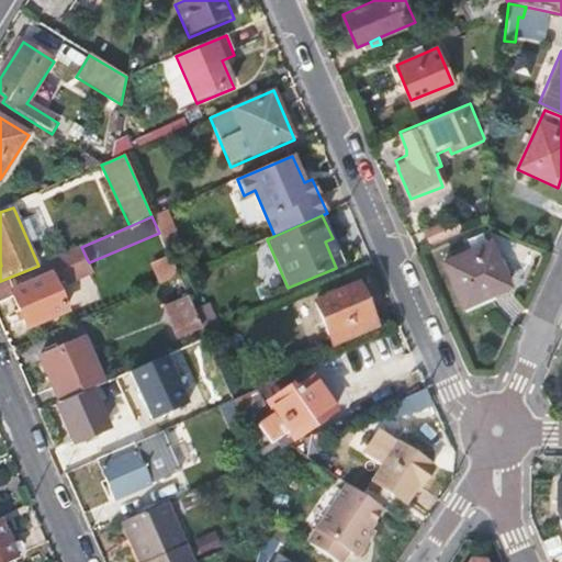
[(430,246),(431,245),(456,235),(463,232),(458,216),(424,229),(430,246)]
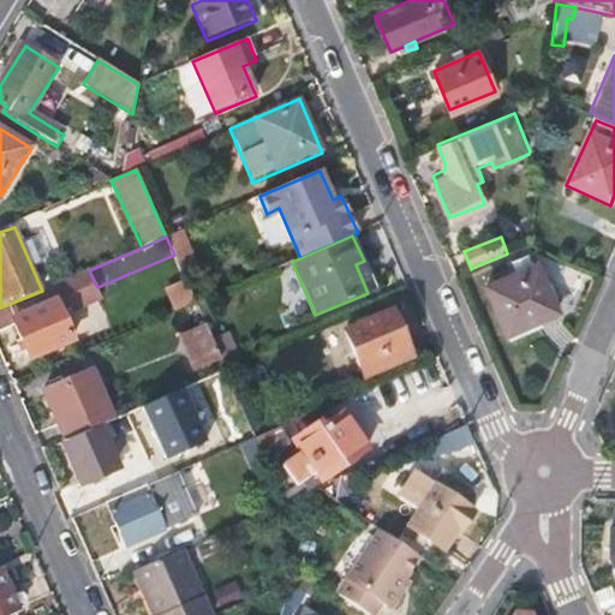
[(556,311),(537,263),(487,285),(506,333),(556,311)]
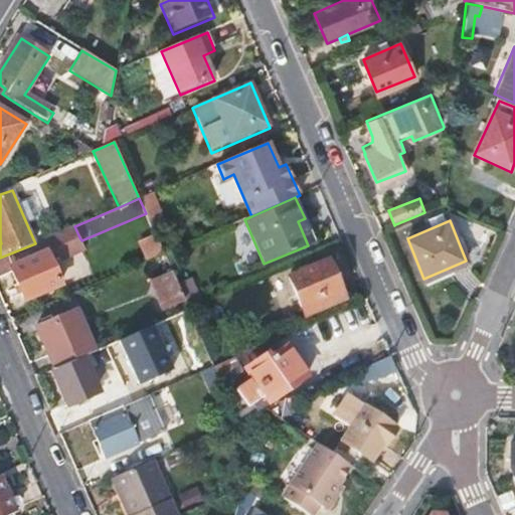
[(0,258),(0,273),(10,270),(23,300),(61,282),(47,251),(79,237),(74,226),(35,243),(0,258)]
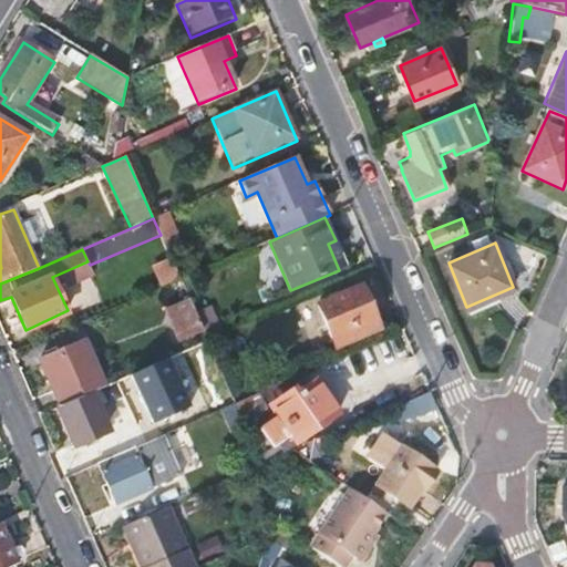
[(163,266),(169,284),(181,279),(173,261),(163,266)]
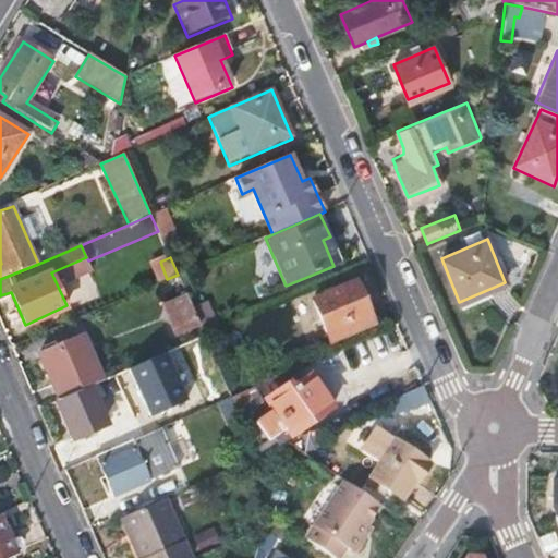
[(374,325),(355,283),(312,302),(329,343),(374,325)]
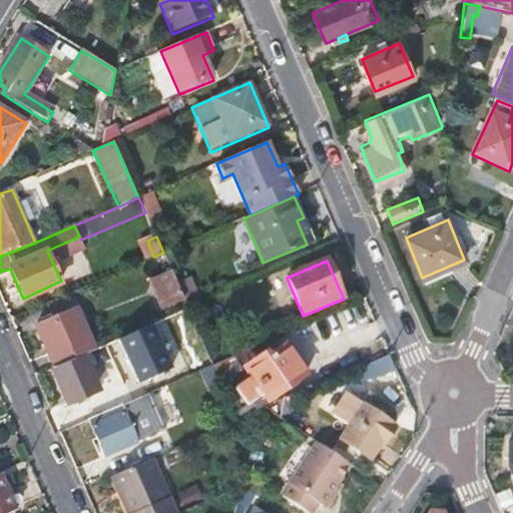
[(150,281),(162,308),(183,299),(171,272),(150,281)]
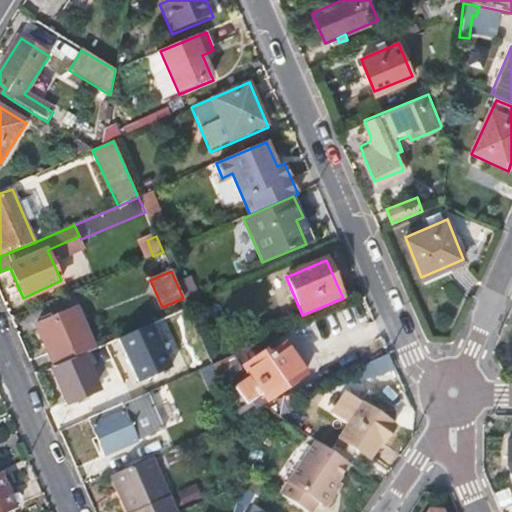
[(37,325),(55,367),(77,357),(95,349),(76,308),(37,325)]
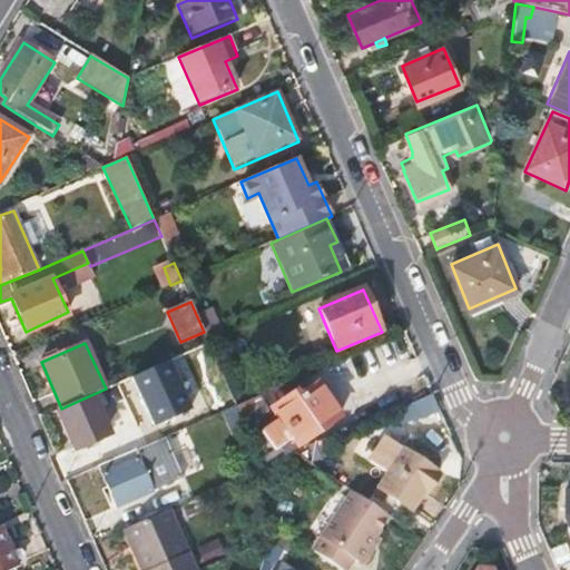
[(64,413),(78,448),(105,436),(102,433),(108,432),(101,415),(97,418),(91,405),(111,397),(118,412),(143,404),(130,377),(106,389),(86,397),(88,402),(64,413)]
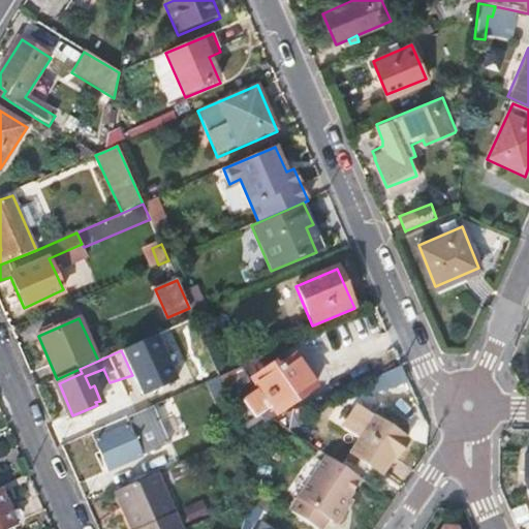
[(266,419),(312,387),(291,356),(275,370),(272,365),(251,380),(259,391),(248,399),(242,404),(247,412),(253,421),(261,414),(266,419)]
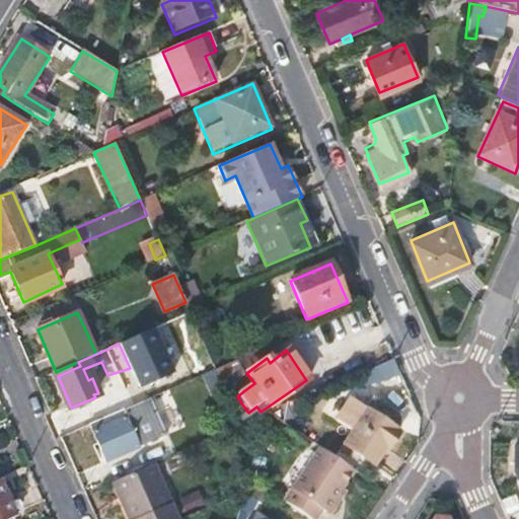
[(243,391),(234,373),(239,370),(235,361),(215,370),(233,412),(242,404),(237,396),(243,391)]
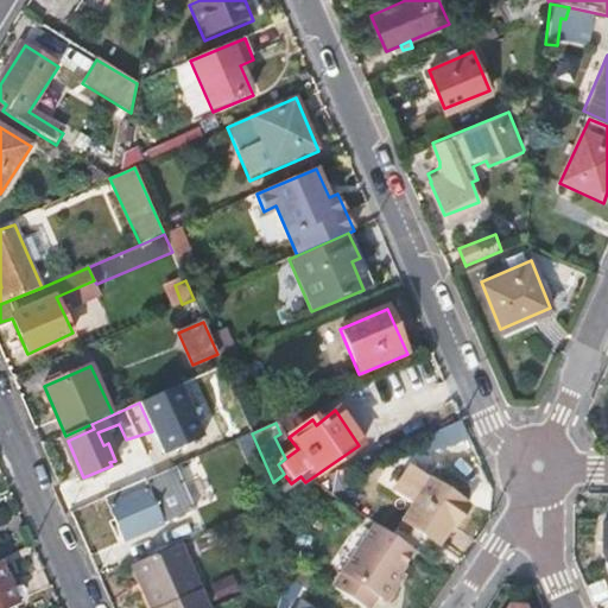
[(154,475),(159,483),(160,488),(202,470),(195,457),(154,475)]
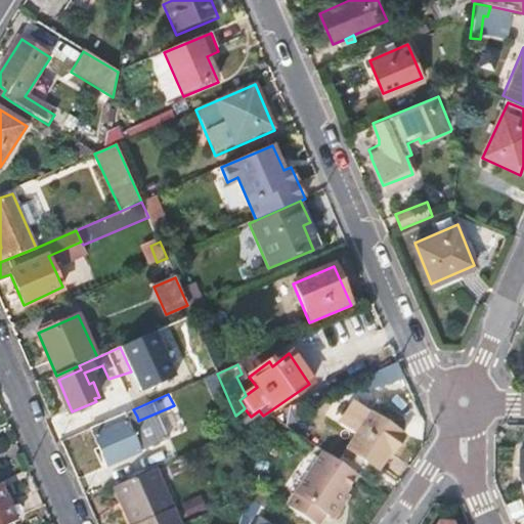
[(87,413),(93,427),(123,413),(117,400),(87,413)]
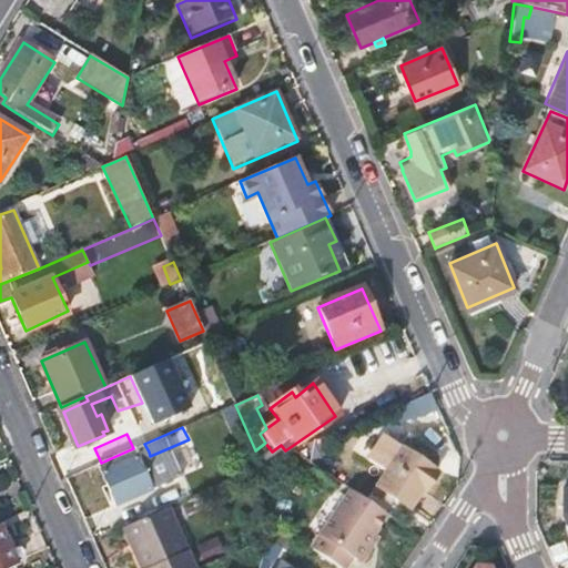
[(436,455),(409,437),(403,448),(373,492),(383,501),(386,495),(409,509),(436,470),(436,455)]
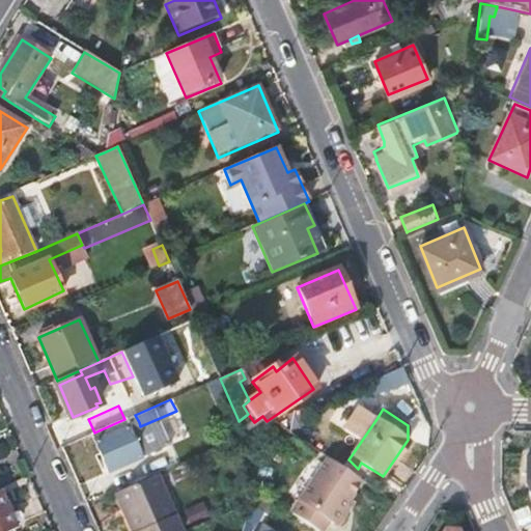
[(135,415),(127,418),(130,425),(139,422),(135,415)]
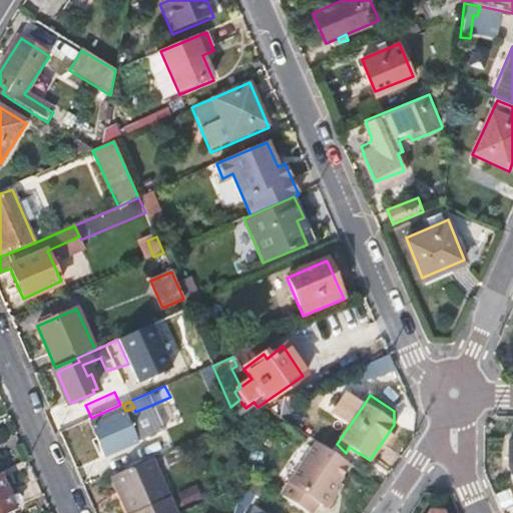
[(89,419),(105,455),(137,441),(135,436),(140,435),(136,425),(132,427),(125,411),(122,404),(120,405),(91,418),(89,419)]
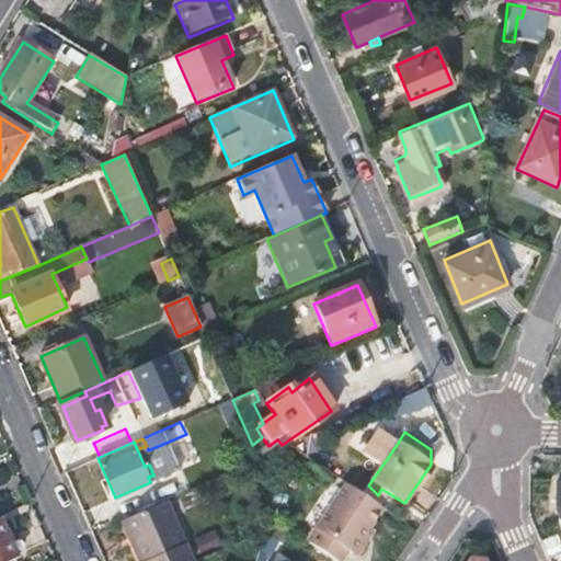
[(345,484),(306,542),(334,560),(341,560),(347,553),(363,552),(362,536),(381,508),(345,484)]
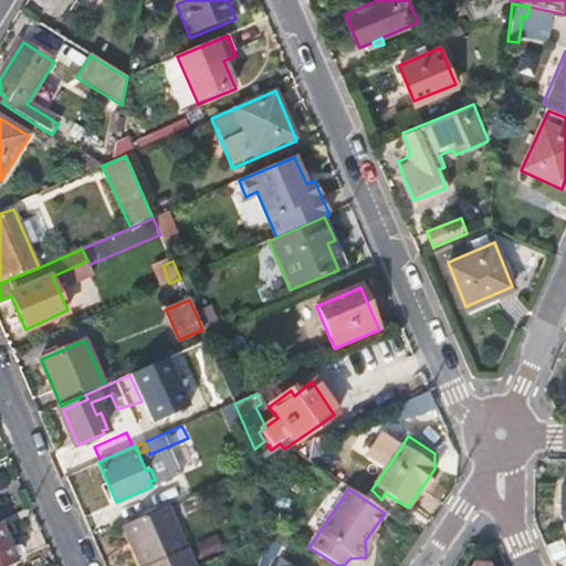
[(123,525),(139,565),(191,565),(166,506),(123,525)]
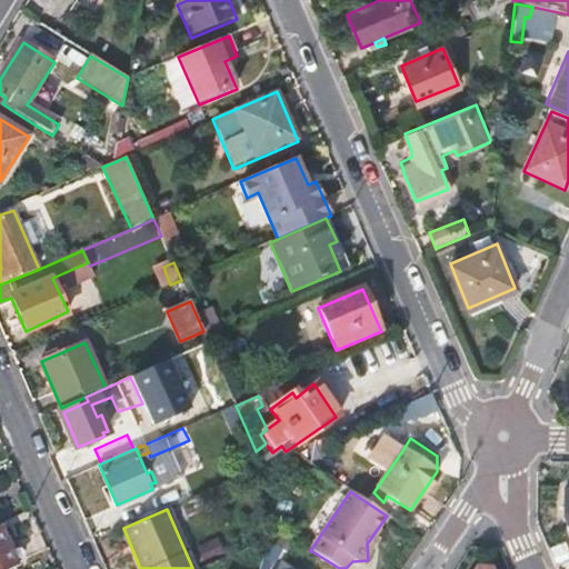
[(0,568),(7,568),(17,566),(0,528),(0,568)]
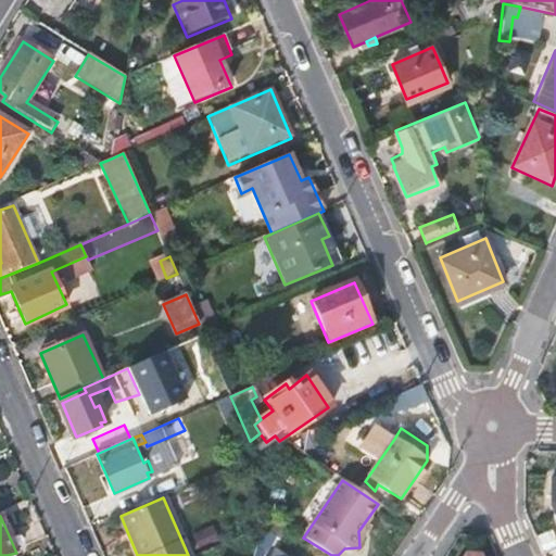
[(261,528),(257,541),(273,552),(280,541),(261,528)]
